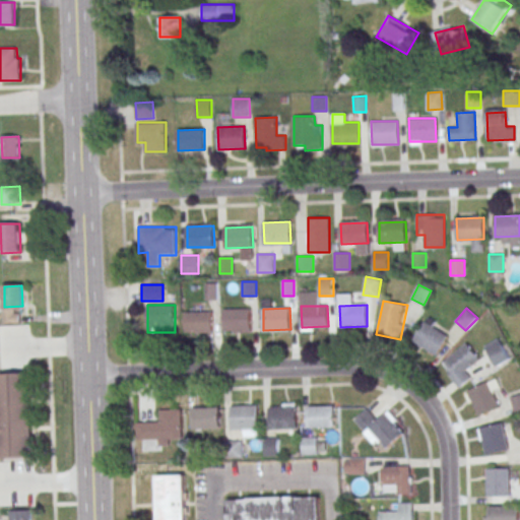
[(224,310),(251,309),(252,330),(224,331),(224,310)]
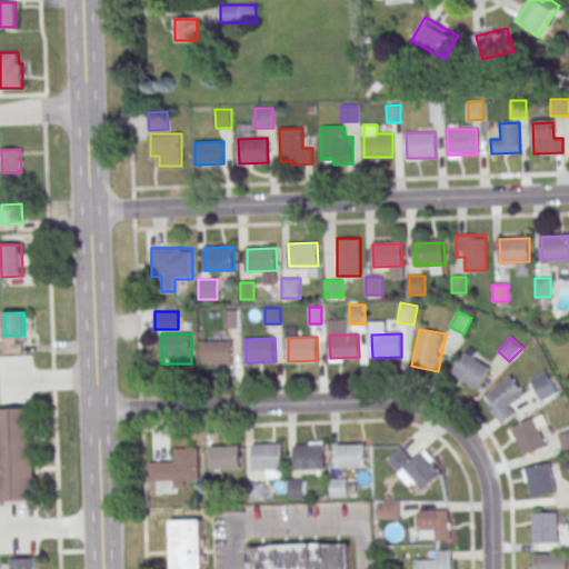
[(202,342),(232,341),(233,363),(203,365),(202,342)]
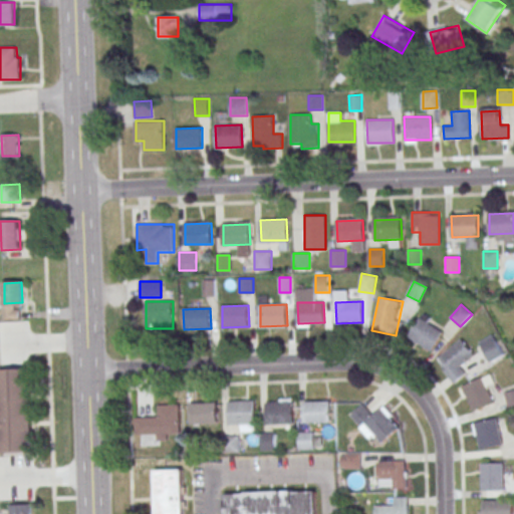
[(431,351),(445,327),(423,314),(409,337),(431,351)]
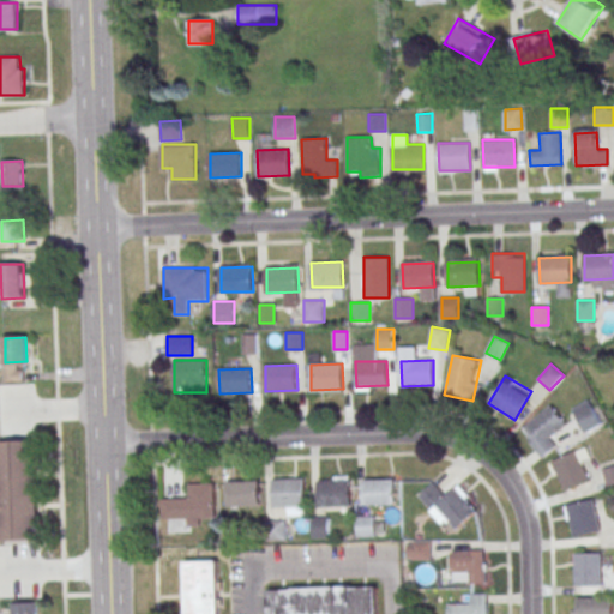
[(585,433),(602,423),(589,399),(572,409),(585,433)]
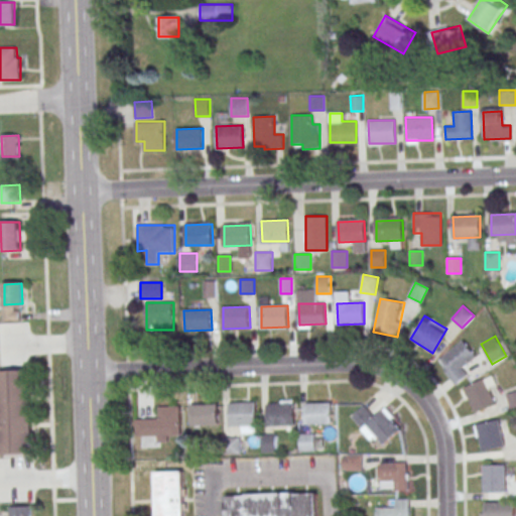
[(476,355),(464,341),(437,363),(457,384),(472,371),(466,364),(476,355)]
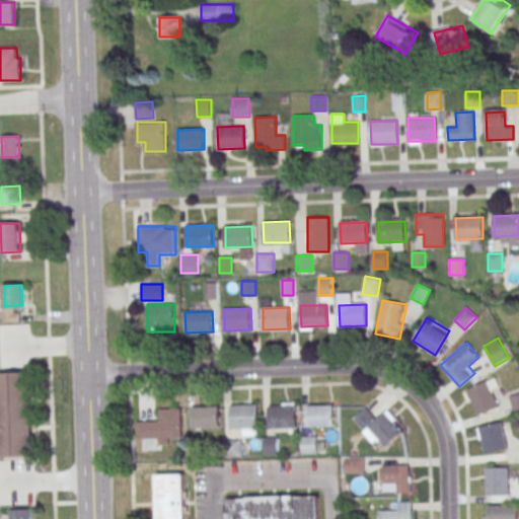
[(0,373),(31,373),(34,457),(1,458),(0,437),(0,373)]
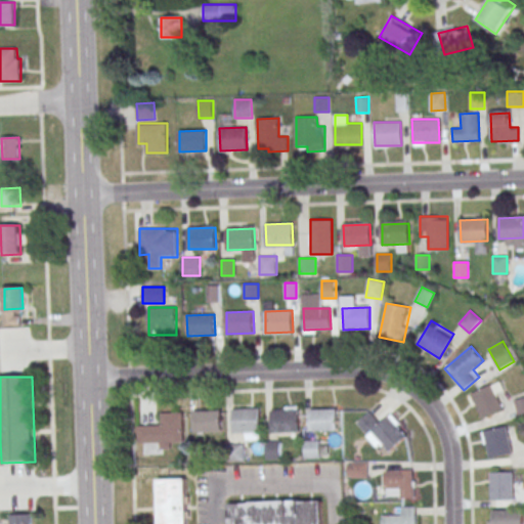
[(505,397),(501,384),(473,391),(479,419),(504,412),(499,398),(505,397)]
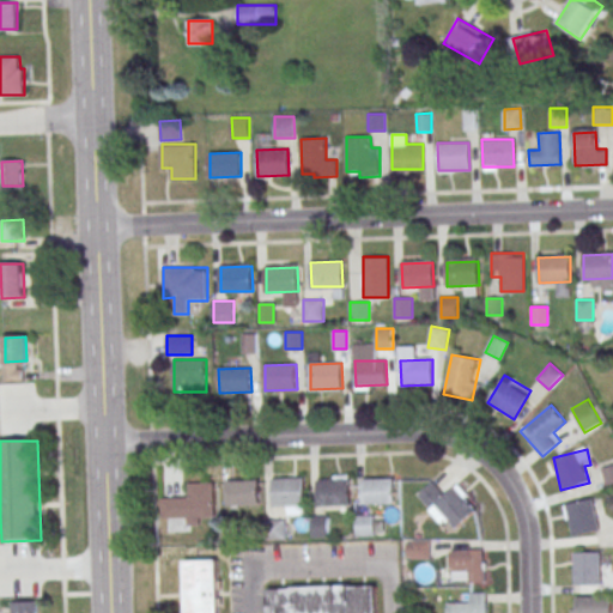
[(612,486),(612,465),(601,469),(608,489),(612,486)]
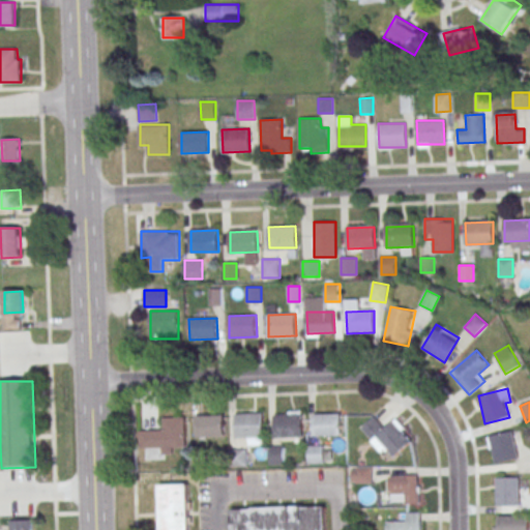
[(236,415),(263,414),(264,435),(236,436),(236,415)]
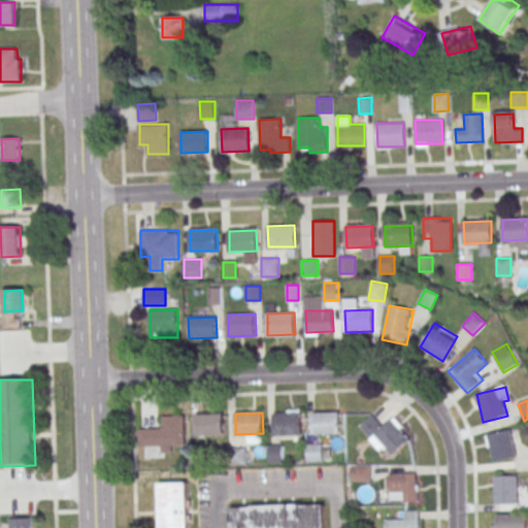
[(274,414),(301,413),(302,434),(274,435),(274,414)]
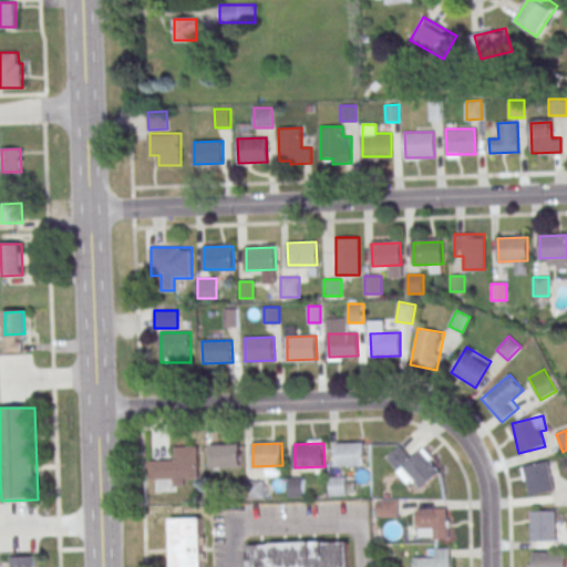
[(336,444),(366,443),(366,466),(337,467),(336,444)]
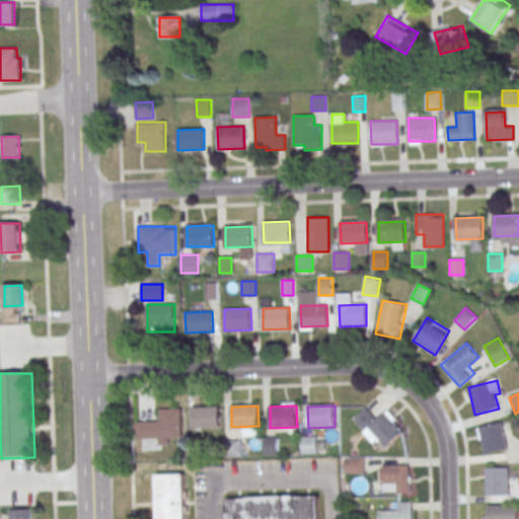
[(403,431),(385,409),(375,417),(367,406),(353,419),(374,445),(380,440),(385,446),(403,431)]
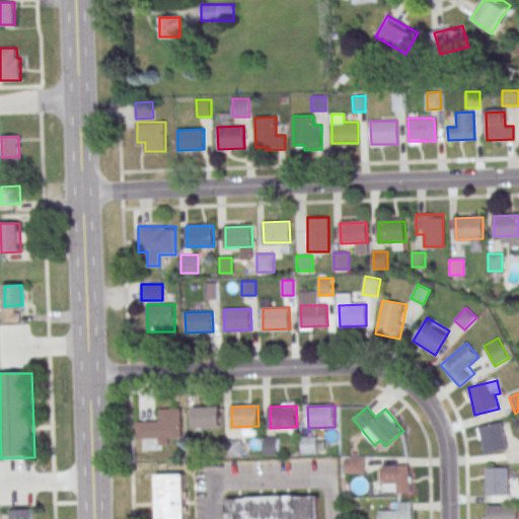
[(193,409),(219,408),(220,429),(193,429),(193,409)]
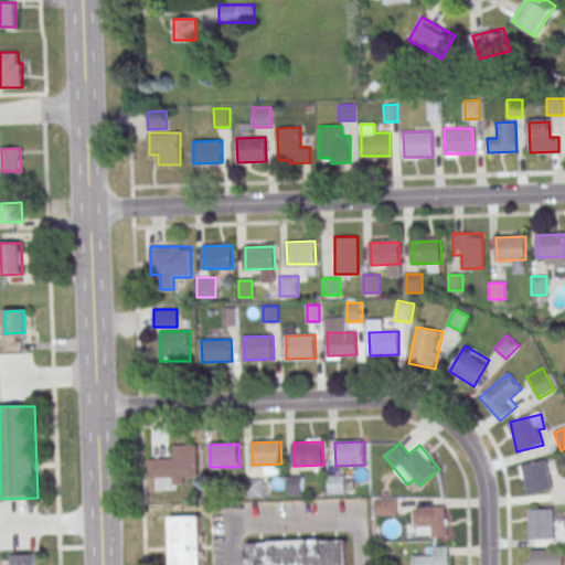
[(149,459),(174,459),(174,446),(198,445),(199,477),(150,479),(149,459)]
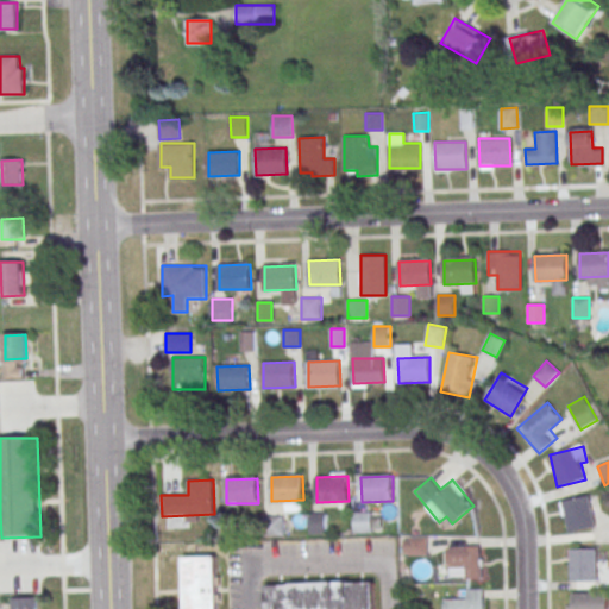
[(589,495),(562,501),(567,532),(595,527),(589,495)]
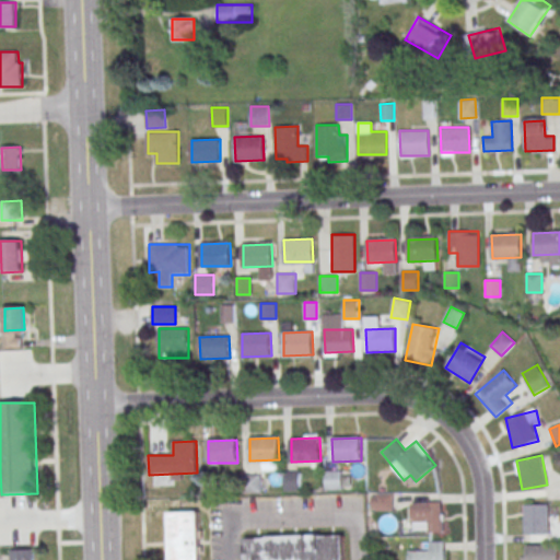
[(283,491),(301,491),(301,470),(283,470),(283,491)]
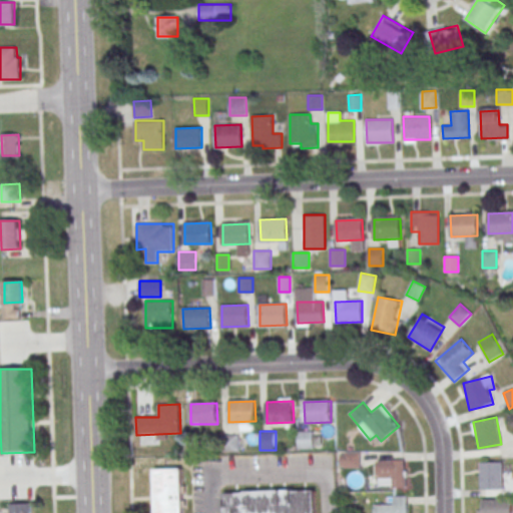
[(314,448),(313,431),(298,431),(298,448),(314,448)]
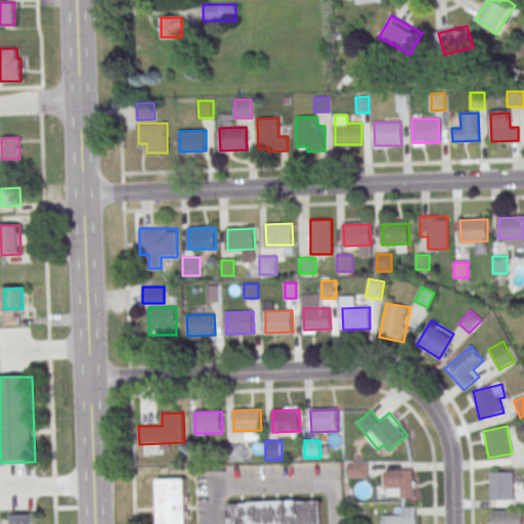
[(228,461),(243,461),(243,444),(228,444),(228,461)]
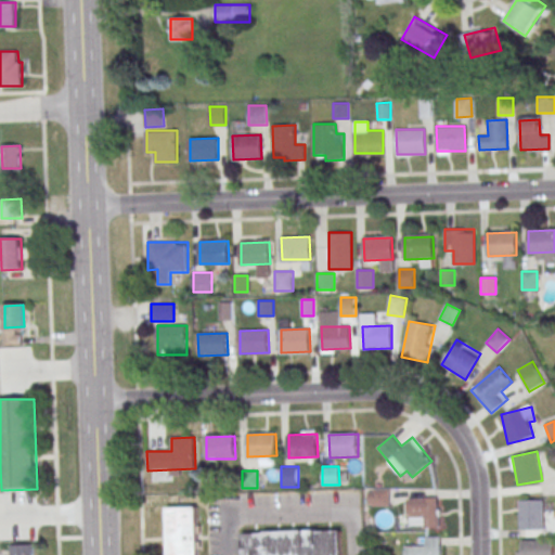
[(368,489),(368,506),(388,506),(388,489),(368,489)]
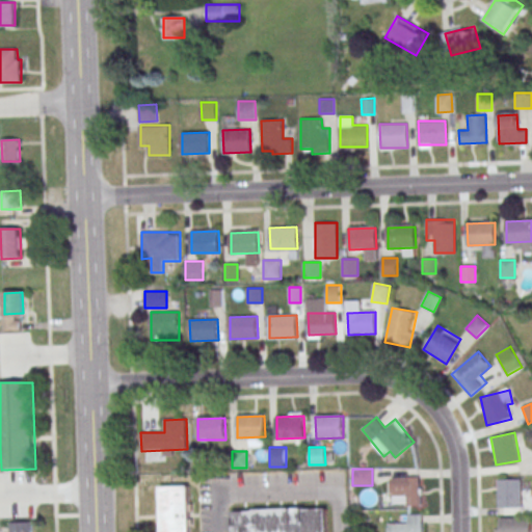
[(392,504),(420,504),(420,477),(392,477),(392,504)]
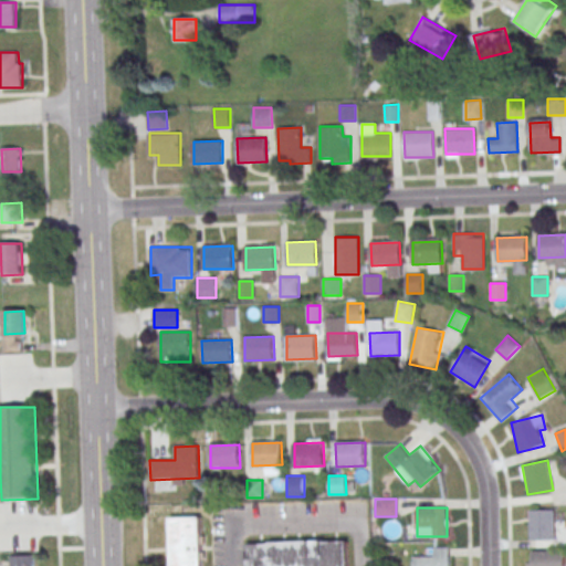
[(554,540),(554,510),(530,510),(530,540),(554,540)]
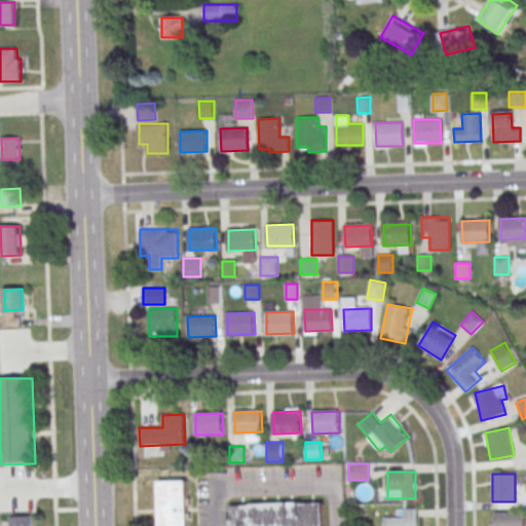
[(189,525),(189,480),(160,480),(160,525),(189,525)]
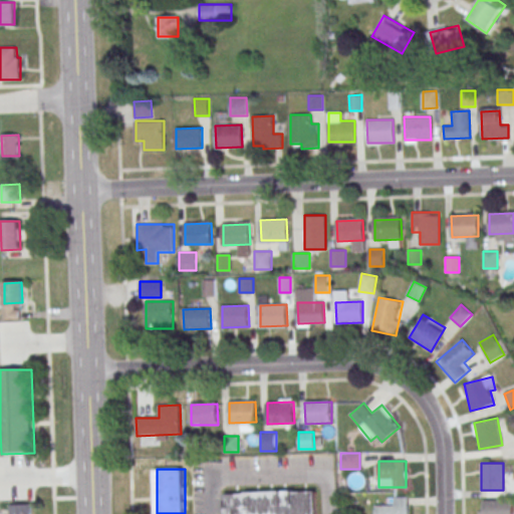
[(225,492),(224,513),(316,513),(316,491),(225,492)]
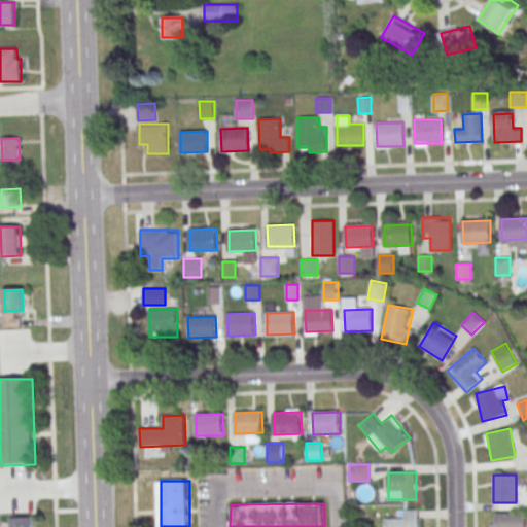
[(418,526),(419,511),(403,511),(403,519),(385,519),(385,526),(418,526)]
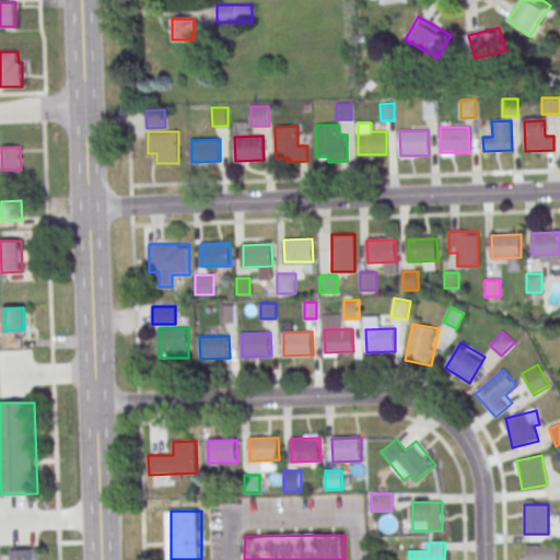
[(521,559),(558,559),(559,545),(522,545),(521,559)]
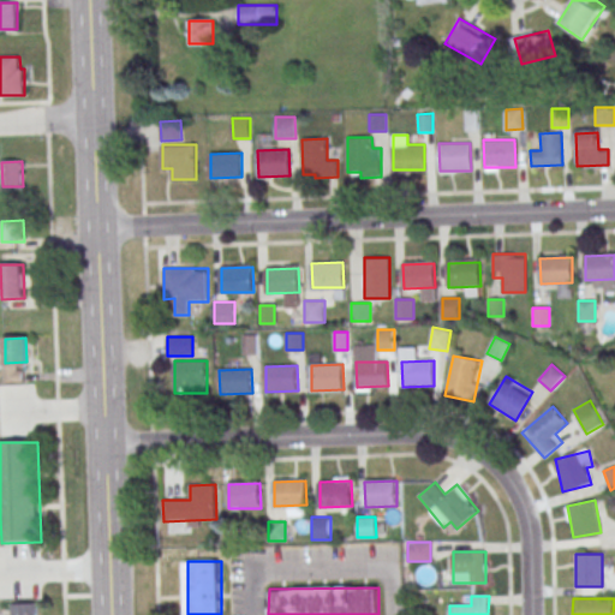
[(10,603),(9,614),(37,614),(37,603),(10,603)]
